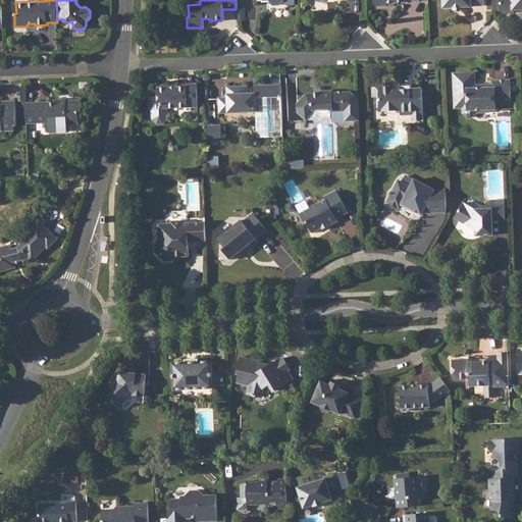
[(510,12),(513,11),(513,9),(521,9),(521,12),(521,11),(521,0),(499,0),(500,9),(503,12),(510,12)]
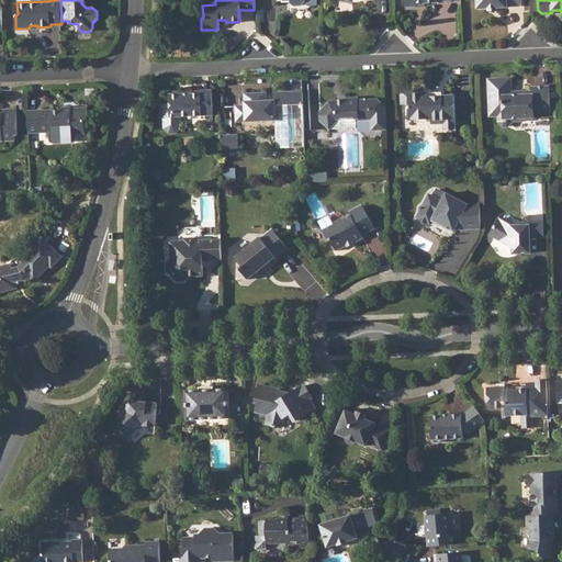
[(512,96),(512,91),(510,78),(489,79),(490,115),(498,114),(498,121),(503,125),(507,125),(512,121),(512,117),(518,117),(520,120),(527,120),(527,116),(534,116),(534,111),(550,110),(549,86),(531,87),(531,91),(519,91),(519,94),(512,96)]
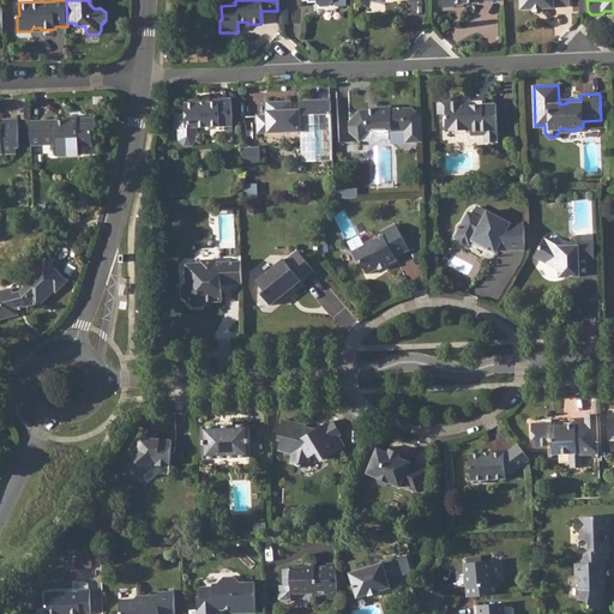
[(470,106),(470,101),(470,98),(438,100),(439,114),(447,114),(447,130),(471,130),(471,134),(482,133),(497,133),(495,104),(482,106),(470,106)]
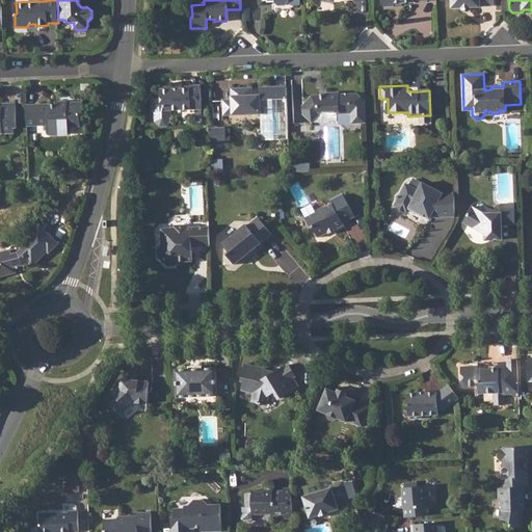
[(174,89),(170,86),(159,86),(160,102),(156,106),(157,113),(160,116),(166,116),(170,112),(170,110),(201,109),(200,88),(188,88),(188,99),(180,99),(180,89),(174,89)]
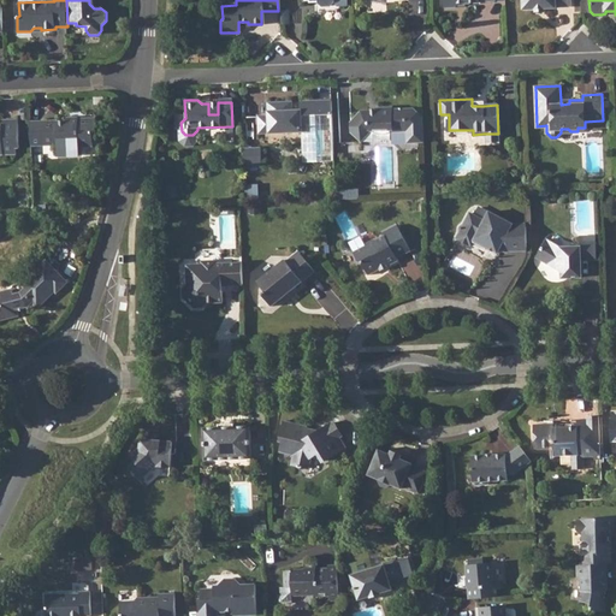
[(286,112),(286,104),(268,104),(268,118),(259,118),(259,134),(302,132),(302,117),(331,114),(331,101),(300,102),(300,111),(291,111),(286,112)]
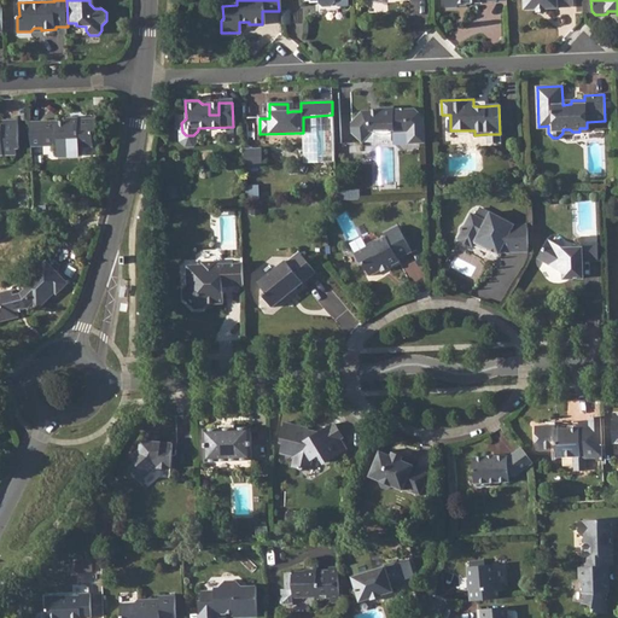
[(369,114),(367,110),(361,110),(350,122),(350,133),(361,143),(372,130),(392,129),(392,132),(408,130),(413,133),(413,143),(424,141),(423,116),(414,109),(392,109),(391,106),(379,106),(379,110),(380,114),(369,114)]
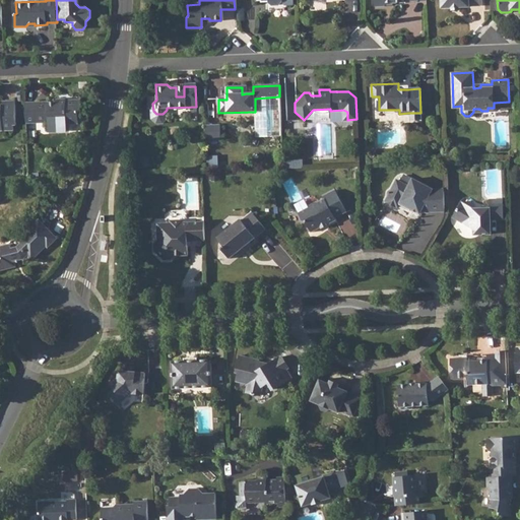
[(48,103),(48,102),(25,102),(26,123),(48,122),(48,131),(66,130),(66,123),(78,123),(78,112),(81,112),(81,100),(66,101),(66,99),(61,99),(61,103),(57,103),(57,102),(48,103)]
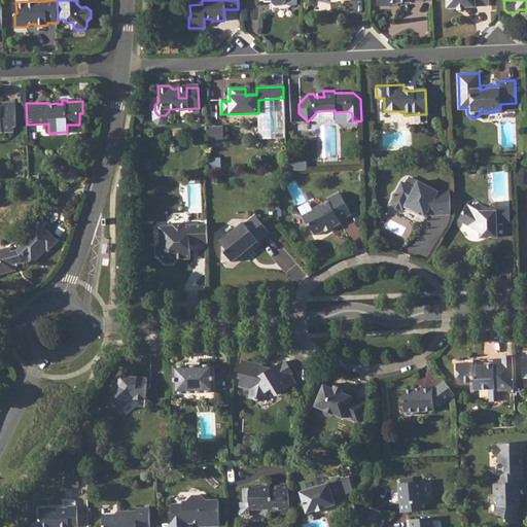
[(0,133),(14,132),(14,127),(16,127),(15,102),(0,102),(0,133)]
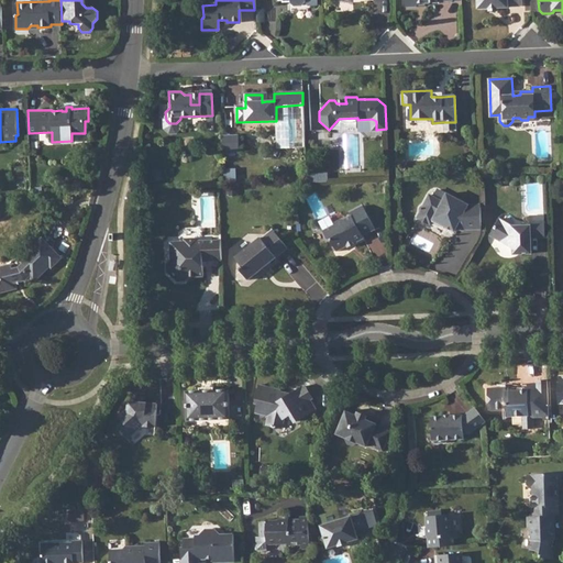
[(225,151),(241,151),(241,134),(225,134),(225,151)]
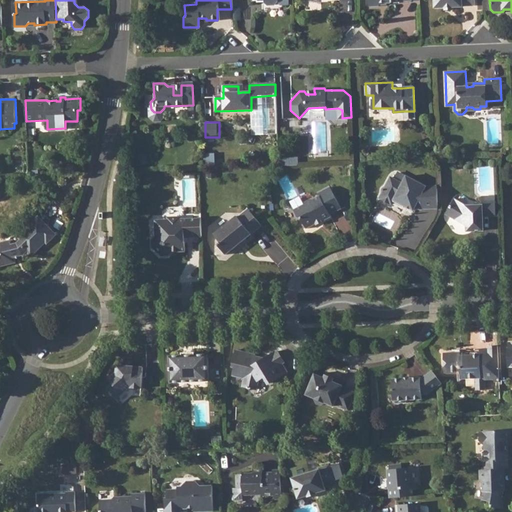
[(393,200),(397,192),(399,191),(406,194),(407,197),(403,204),(413,209),(415,205),(421,204),(421,207),(437,207),(437,185),(425,185),(406,175),(402,181),(391,175),(385,185),(383,186),(382,188),(381,189),(381,192),(381,194),(382,198),(389,201),(393,200)]
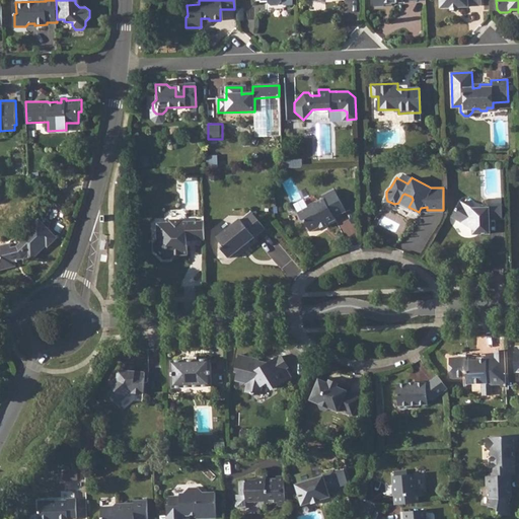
[(306,207),(297,212),(301,219),(304,220),(311,230),(319,226),(320,223),(324,221),(325,223),(335,218),(334,216),(345,210),(334,189),(321,195),(322,198),(317,201),(314,200),(308,204),(306,207)]
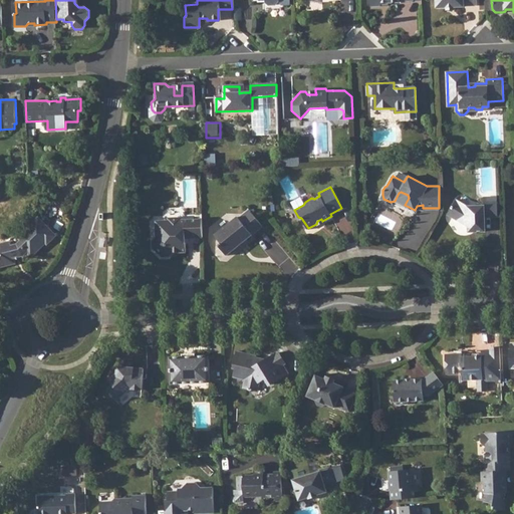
[(469,227),(469,231),(476,230),(476,233),(485,232),(485,218),(497,217),(497,201),(484,201),(483,207),(468,207),(456,200),(447,214),(469,227)]
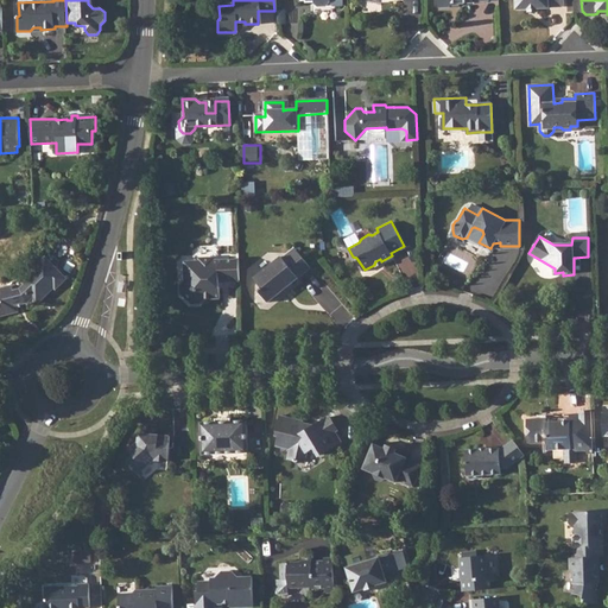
[(282,257),(254,278),(261,286),(258,289),(267,301),(282,290),(280,287),(284,285),(286,286),(311,267),(298,251),(285,260),(282,257)]
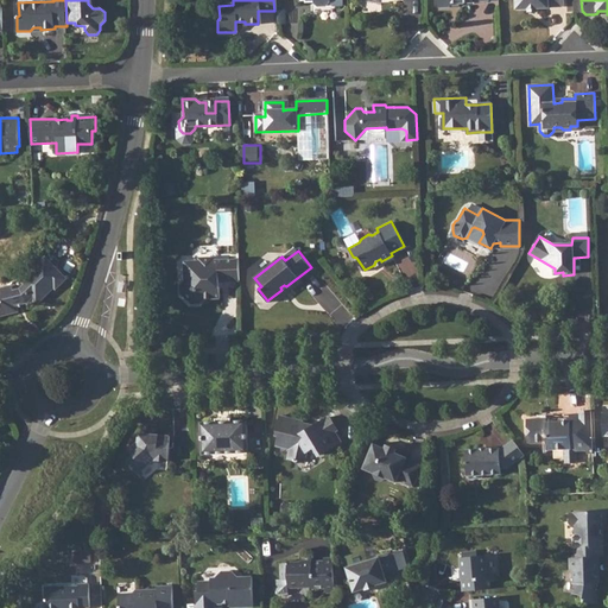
[(0,287),(0,314),(1,315),(16,311),(19,306),(19,305),(19,304),(29,302),(32,297),(36,302),(40,302),(56,286),(58,286),(65,279),(67,276),(46,257),(24,279),(24,280),(27,284),(24,289),(16,290),(13,285),(0,287)]
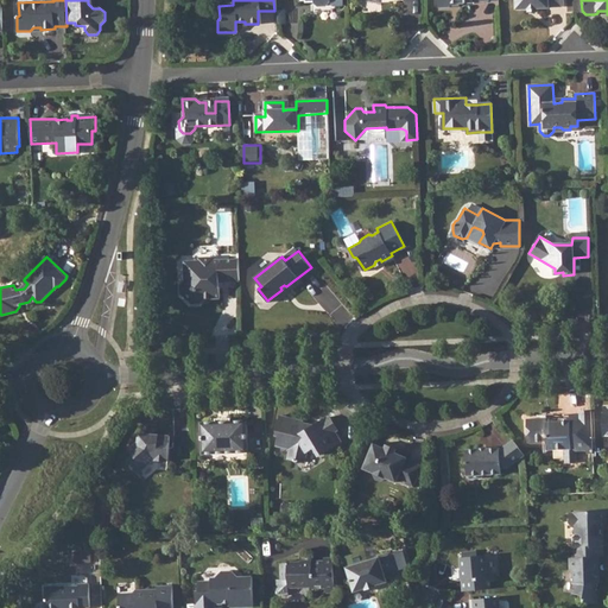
[(239,280),(238,258),(211,259),(209,257),(198,257),(196,260),(182,261),(182,280),(177,285),(177,291),(190,303),(197,303),(203,298),(217,297),(217,282),(239,280)]
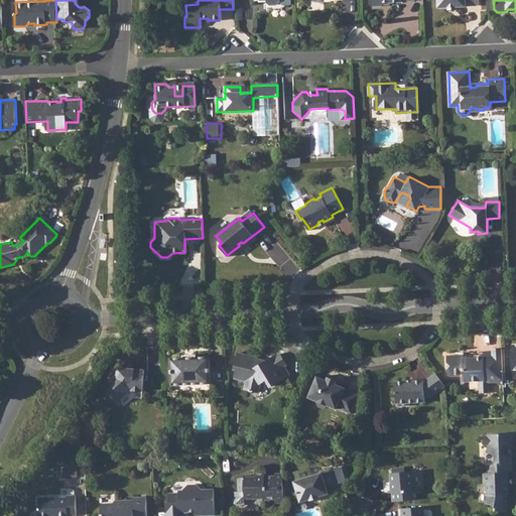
[(489,381),(498,381),(503,381),(502,348),(493,348),(493,351),(484,351),(484,357),(464,357),(464,355),(447,355),(447,376),(465,376),(465,381),(479,381),(480,392),(489,392),(489,381)]
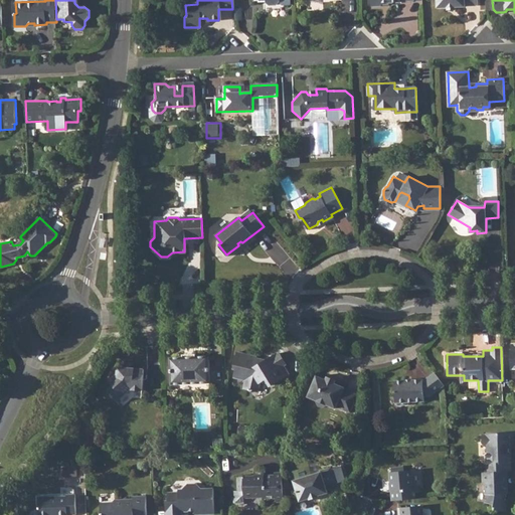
[(260,364),(256,359),(254,356),(237,352),(233,369),(236,370),(233,378),(244,380),(242,388),(258,392),(260,383),(269,378),(272,385),(282,379),(281,376),(284,373),(281,368),(284,366),(286,365),(279,353),(266,361),(260,364)]
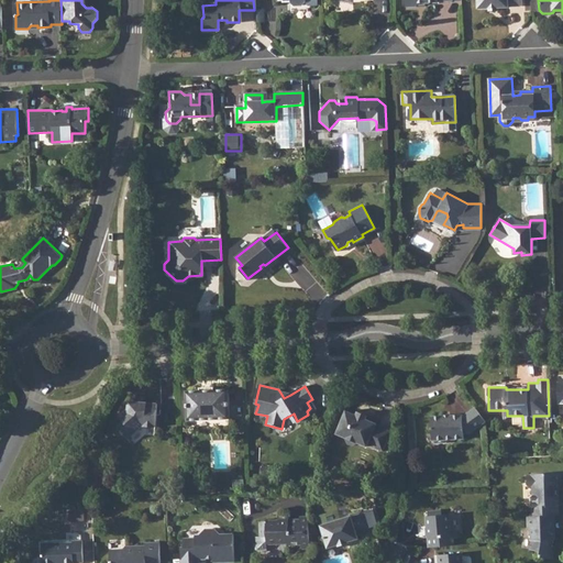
[(199,390),(185,390),(186,420),(229,418),(228,389),(214,389),(213,386),(199,387),(199,390)]
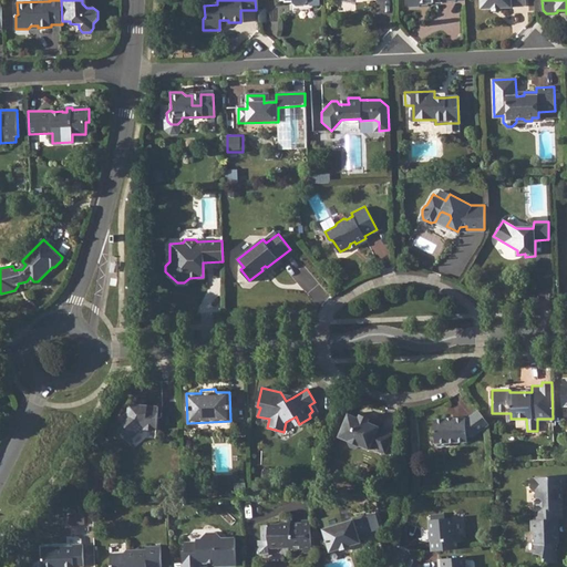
[(136,408),(136,405),(130,404),(129,412),(120,420),(124,425),(117,431),(127,443),(143,430),(156,431),(158,406),(142,405),(142,409),(136,408)]
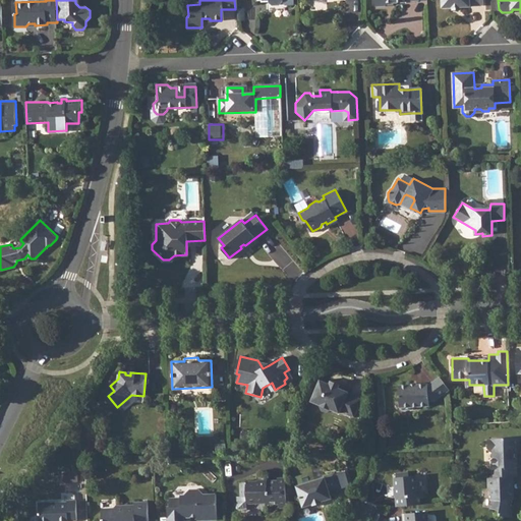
[(449,391),(440,378),(428,386),(428,384),(416,385),(416,387),(410,387),(410,385),(399,386),(400,408),(402,410),(410,410),(414,407),(428,407),(428,402),(435,402),(449,391)]
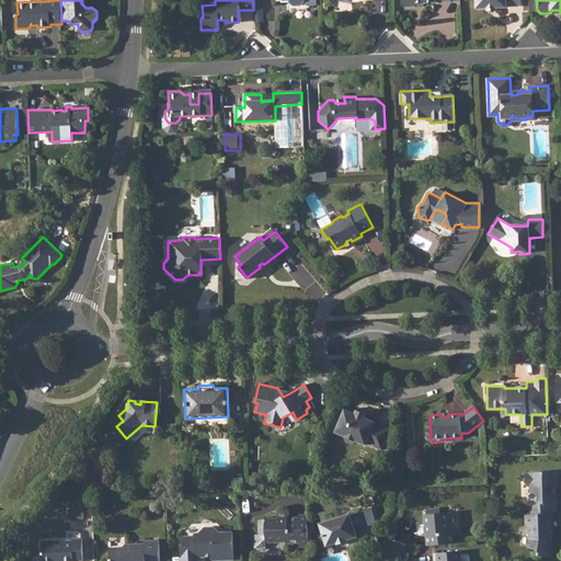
[(363,419),(354,415),(344,410),(333,433),(343,437),(342,438),(344,444),(350,446),(355,444),(355,442),(365,446),(366,445),(374,448),(375,446),(381,449),(389,431),(374,424),(374,423),(363,419)]
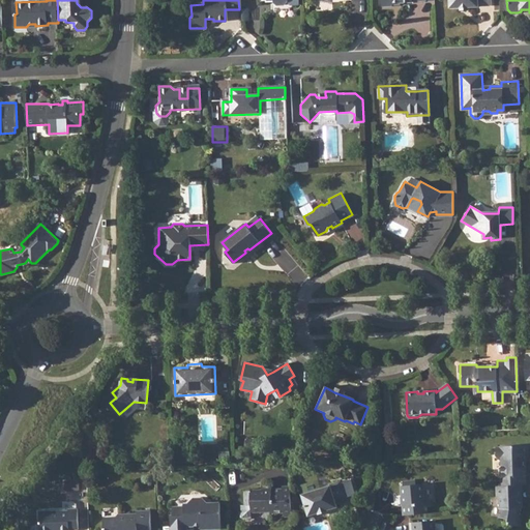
[(501,479),(502,486),(522,484),(526,484),(526,468),(525,468),(524,467),(523,466),(523,462),(525,462),(528,462),(528,446),(499,447),(495,450),(495,455),(499,461),(501,460),(501,466),(499,468),(499,476),(501,479)]
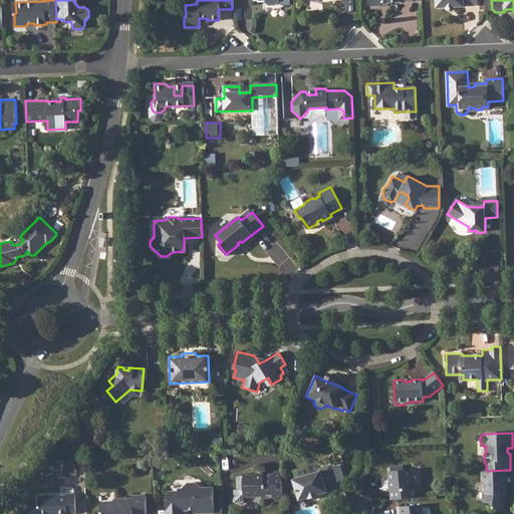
[(389,471),(391,499),(413,497),(412,488),(410,488),(408,470),(402,470),(401,466),(390,467),(390,471),(389,471)]
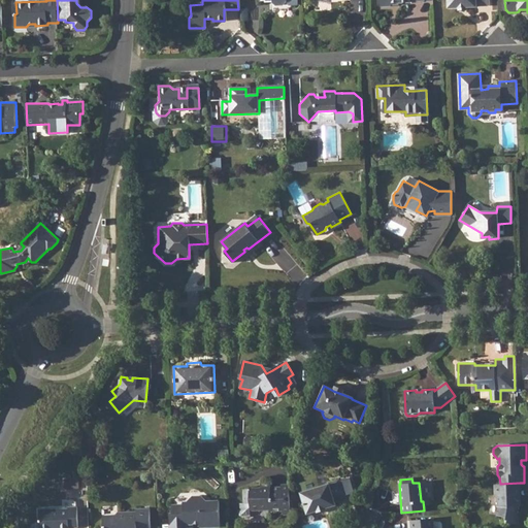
[(327,485),(299,493),(305,515),(316,512),(317,513),(325,510),(324,508),(334,505),(334,503),(344,500),(338,480),(327,484),(327,485)]
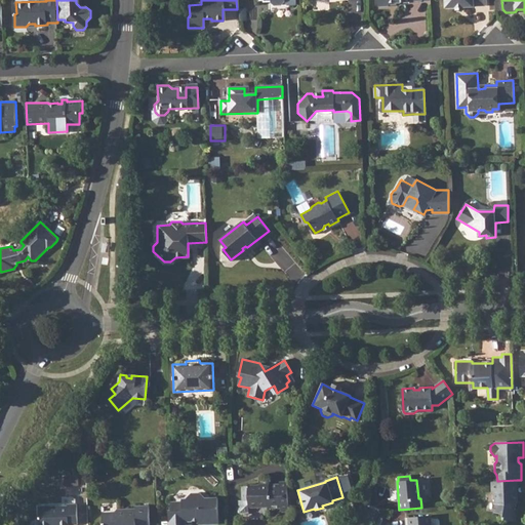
[(497,481),(491,481),(492,492),(496,492),(496,501),(494,510),(501,512),(503,515),(502,518),(515,521),(519,510),(516,509),(516,506),(516,501),(518,501),(517,480),(497,481)]
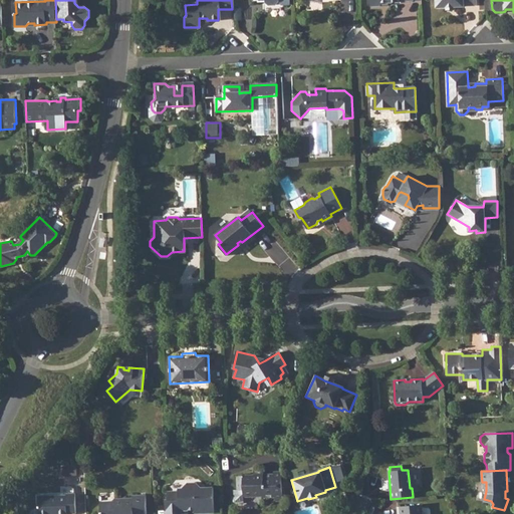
[(236,476),(237,490),(244,490),(244,496),(263,496),(264,497),(274,497),(274,502),(282,502),(281,473),(273,473),(273,476),(236,476)]
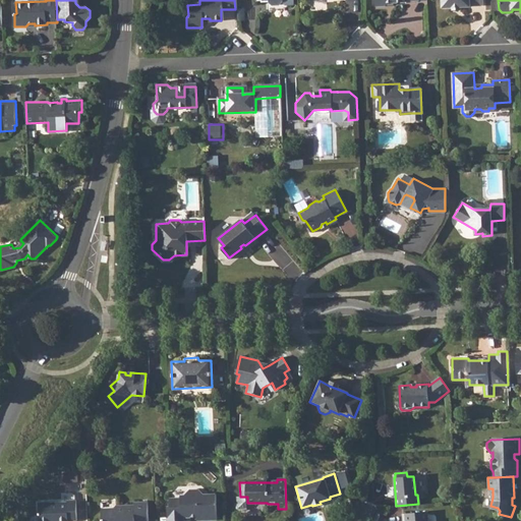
[(183,520),(183,517),(191,517),(191,515),(197,515),(197,517),(197,520),(217,520),(216,496),(204,496),(198,490),(189,490),(185,496),(180,496),(180,499),(169,499),(169,507),(166,507),(167,520),(183,520)]
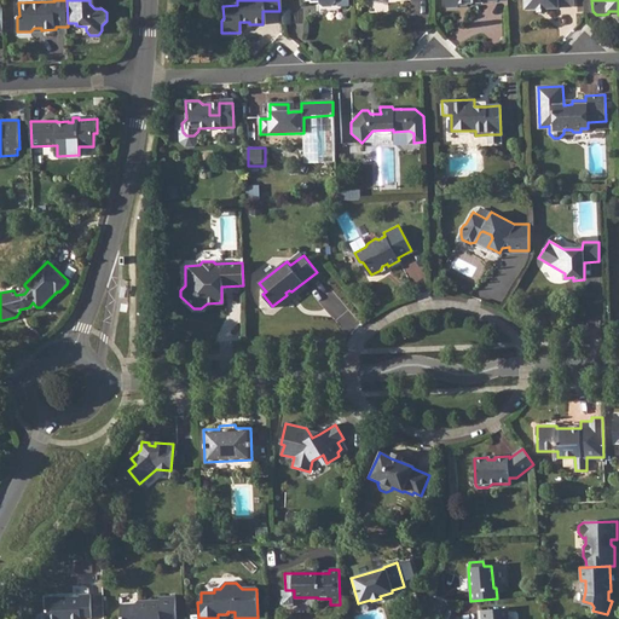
[(79,596),(46,597),(46,618),(80,618),(81,618),(91,618),(91,594),(80,595),(79,596)]
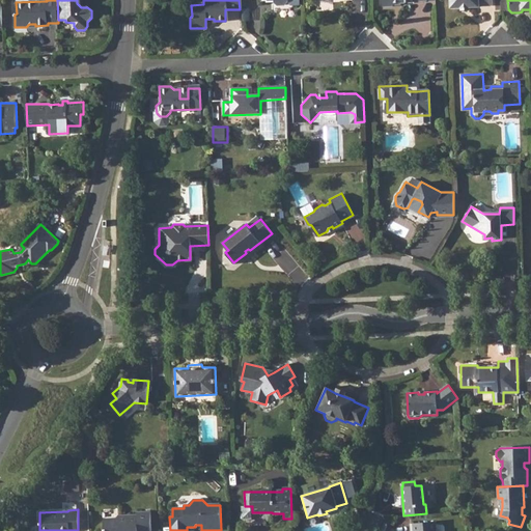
[(114,518),(102,518),(102,530),(149,530),(148,511),(135,511),(135,514),(117,514),(114,518)]
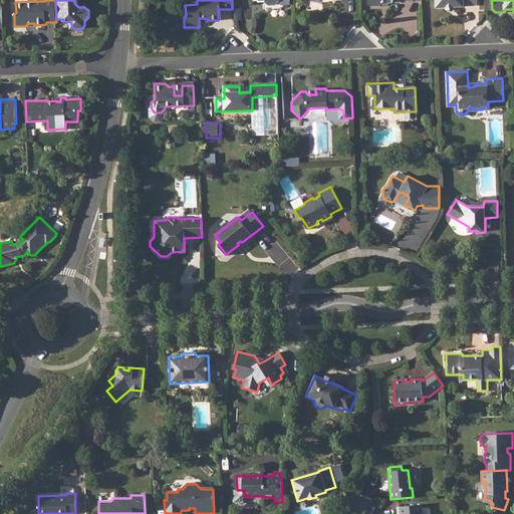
[(421,513),(421,504),(396,506),(396,513),(421,513)]
